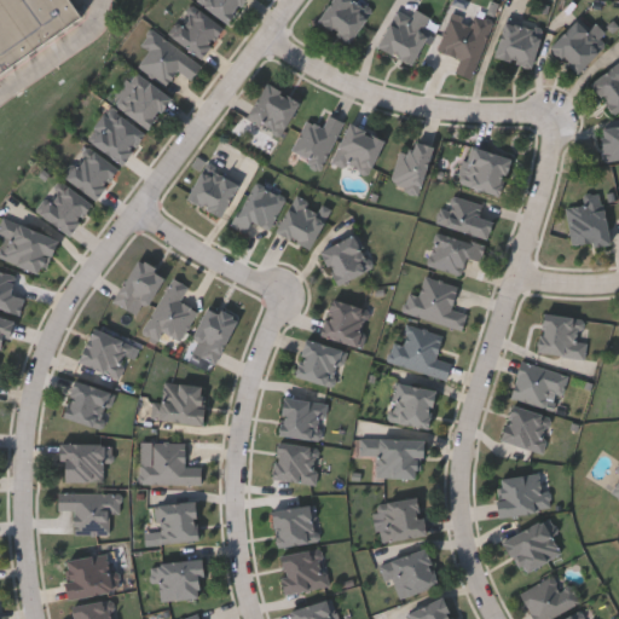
[(70,0),(81,15),(0,71),(0,0),(70,0)]
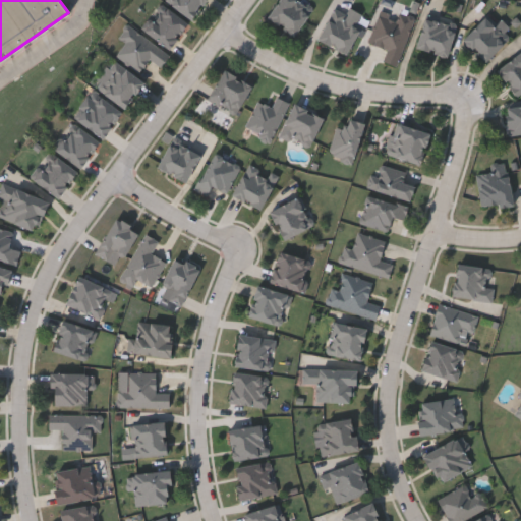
[(206,0),(191,19),(166,0),(206,0)]
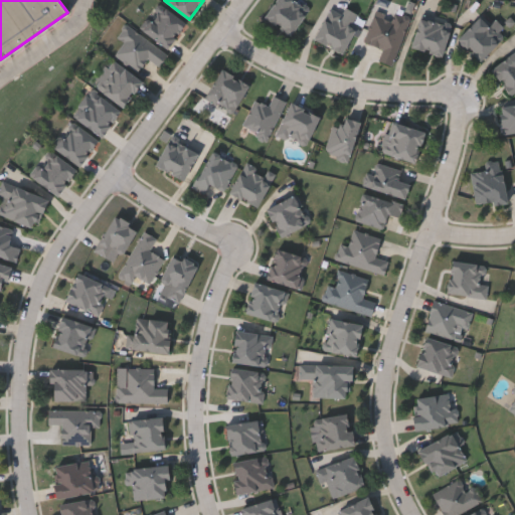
[(291,35),(265,16),(276,0),(298,0),(310,8),(291,35)]
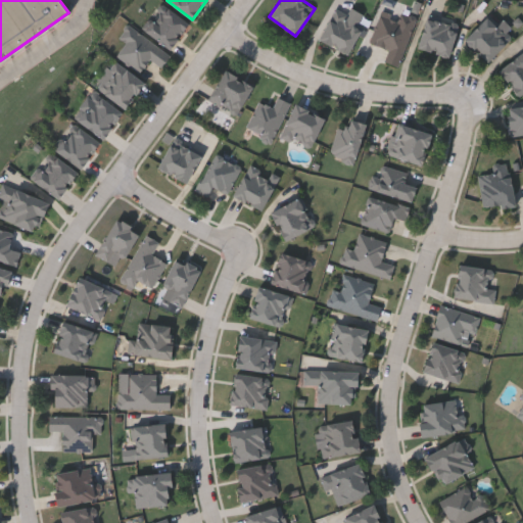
[(144,30),(163,5),(189,24),(170,49),(144,30)]
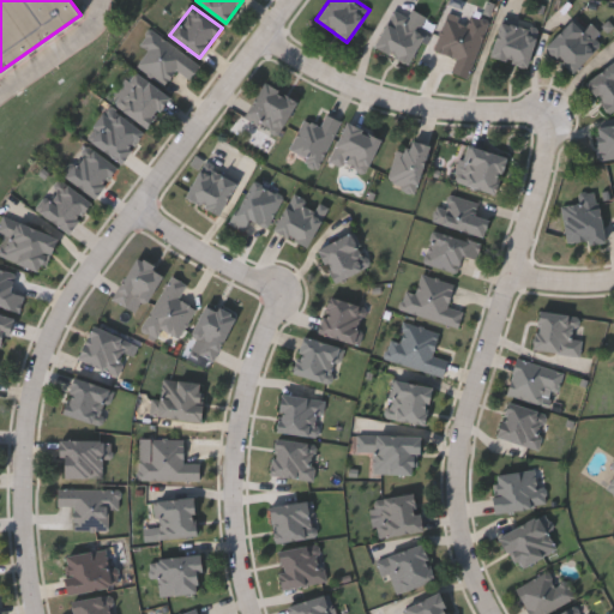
[(488,19),(470,77),(452,72),(457,56),(437,50),(449,10),(465,14),(465,13),(488,19)]
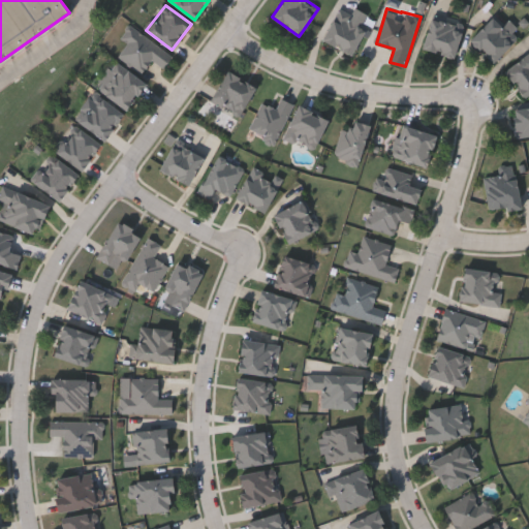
[(322,39),(338,9),(367,25),(352,55),(322,39)]
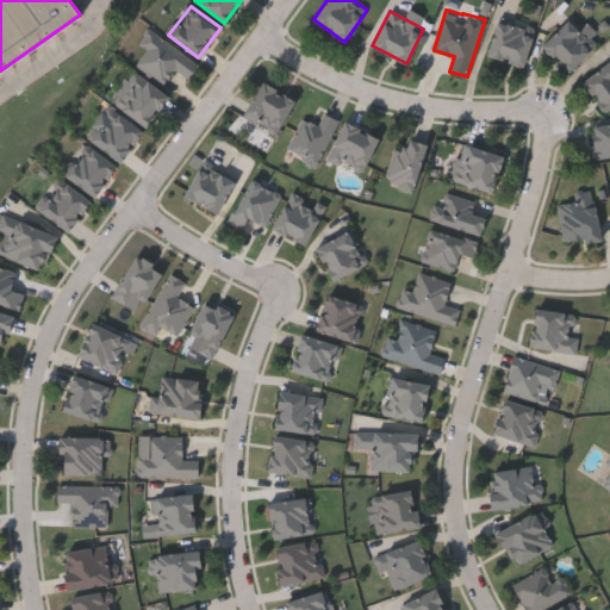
[(595,45),(568,72),(542,45),(568,18),(595,45)]
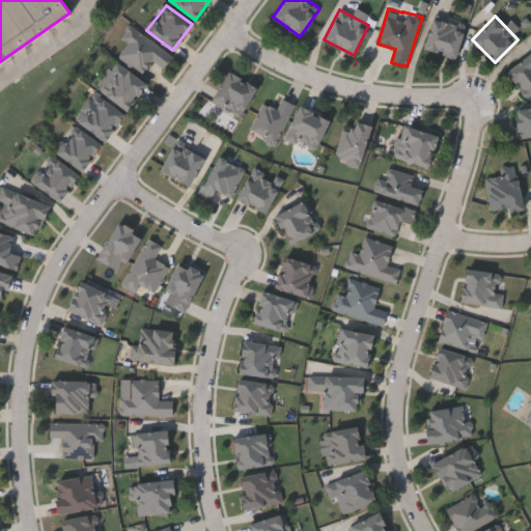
[(455,57),(424,49),(432,17),(464,25),(455,57)]
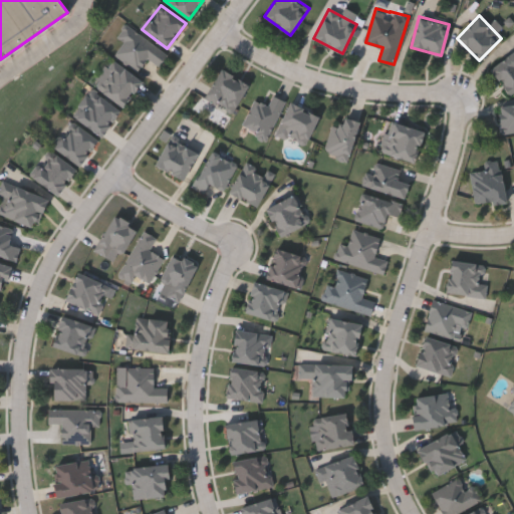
[(160,66),(149,58),(139,71),(115,54),(125,40),(119,36),(127,25),(169,53),(160,66)]
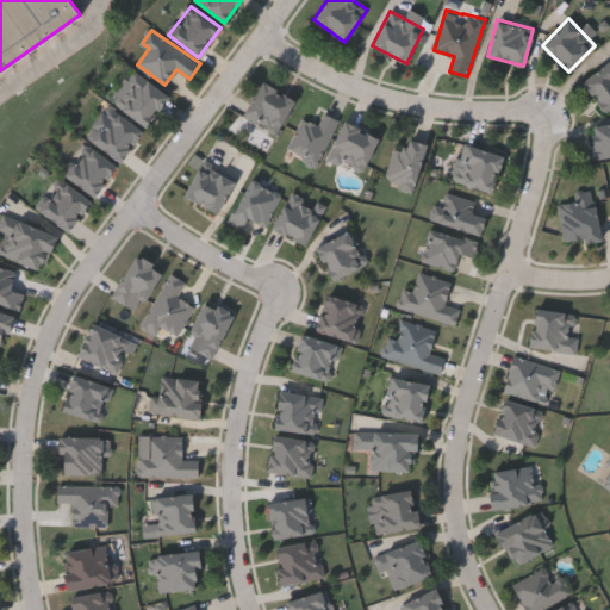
[(582,83),(609,58),(609,109),(607,112),(582,83)]
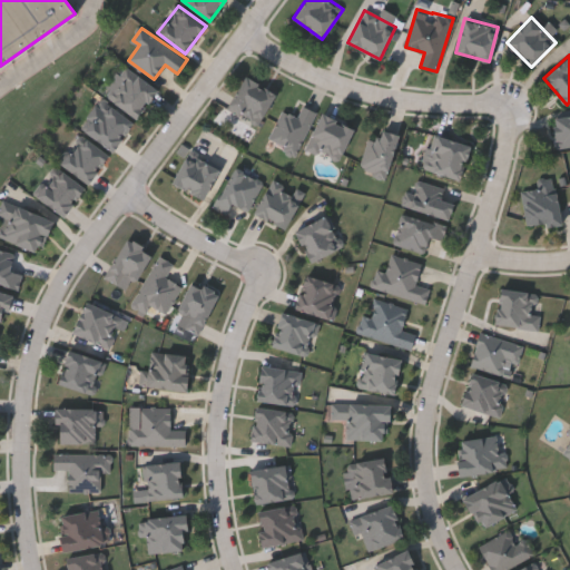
[(135,118),(101,91),(125,64),(157,90),(135,118)]
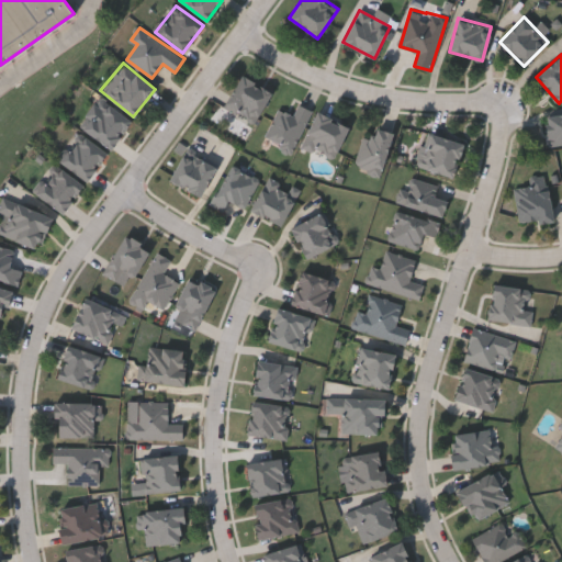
[(272,92),(254,124),(223,105),(243,75),(272,92)]
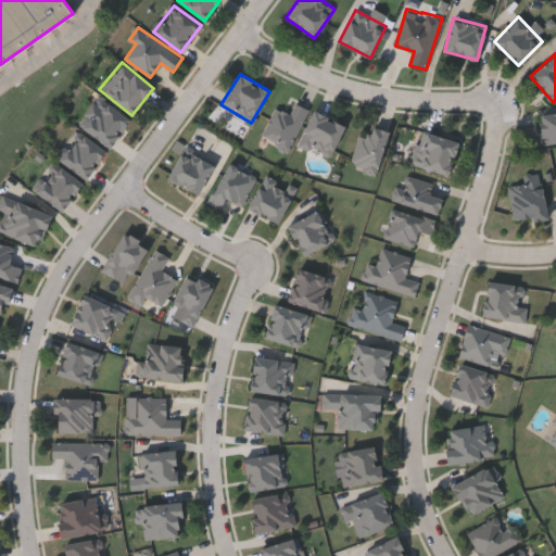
[(79,125),(100,98),(130,121),(110,148),(79,125)]
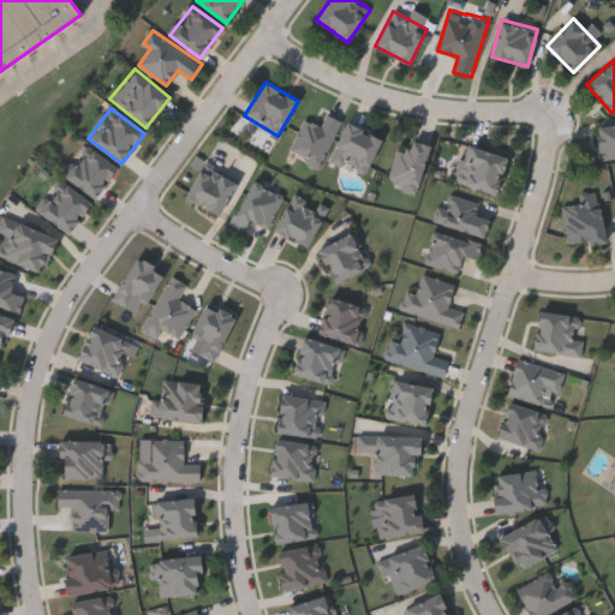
[(341,120),(324,165),(292,153),(304,119),(323,126),(327,115),(341,120)]
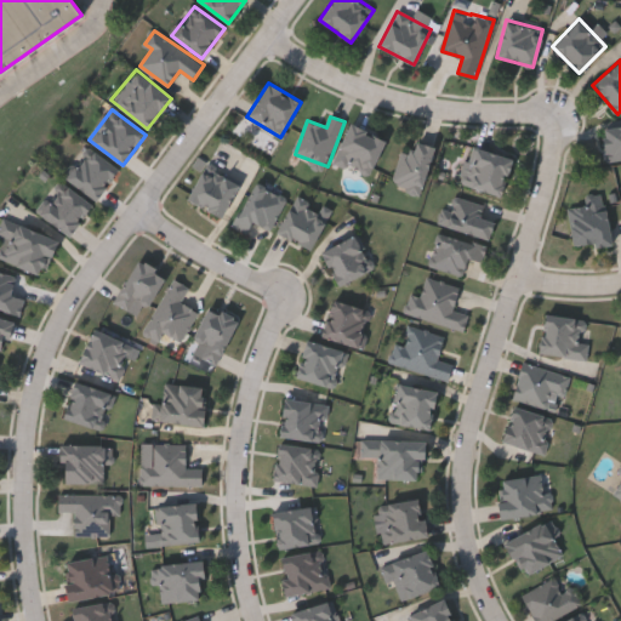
[(602,127),(620,123),(620,159),(608,163),(602,127)]
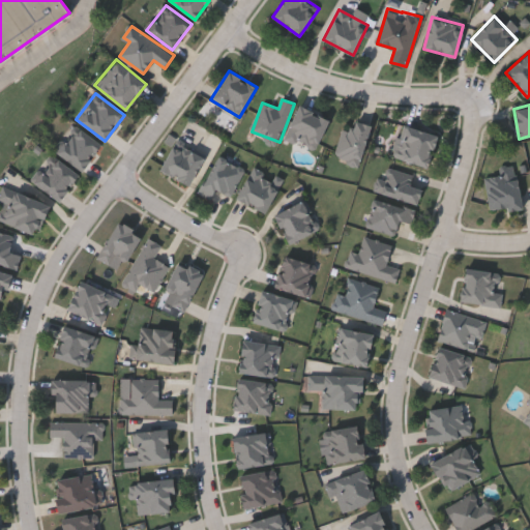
[(285,139),(298,106),(328,118),(315,151),(285,139)]
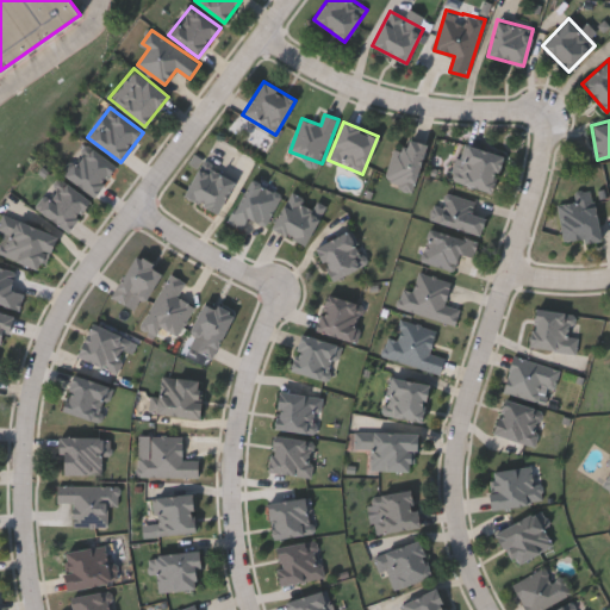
[(396,147),(405,150),(409,138),(427,144),(412,190),(385,180),(396,147)]
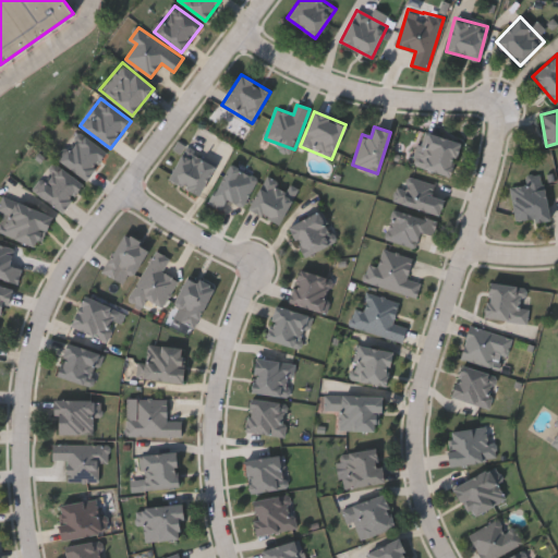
[(59,158),(81,132),(107,155),(85,180),(59,158)]
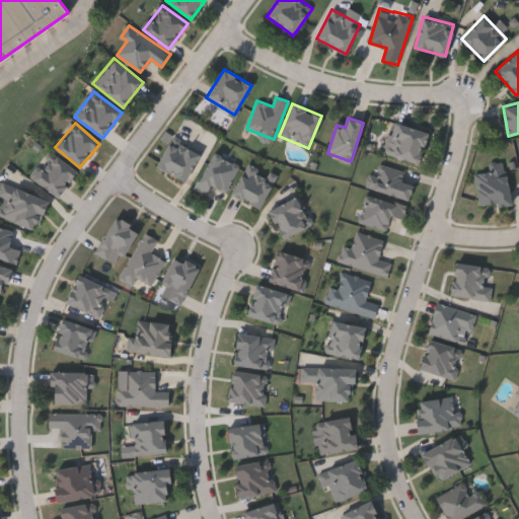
[(422,163),(388,156),(395,125),(429,132),(422,163)]
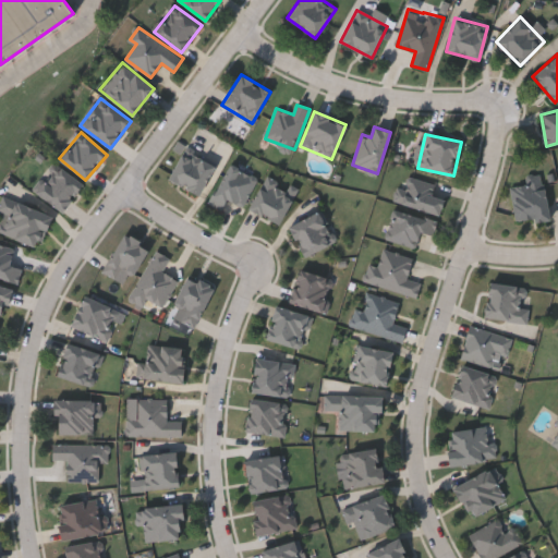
[(198,196),(168,180),(184,148),(215,165),(198,196)]
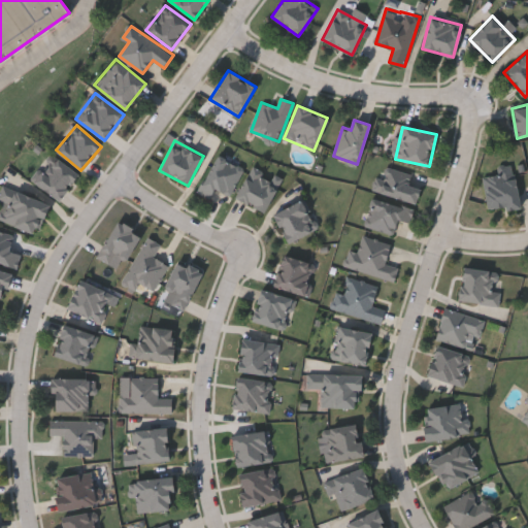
[(78,174),(60,200),(33,180),(52,155),(78,174)]
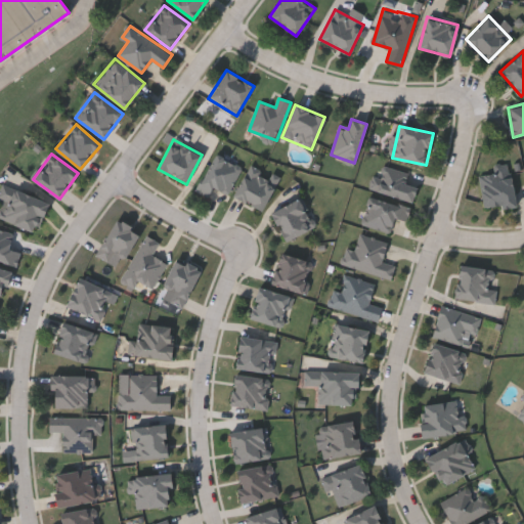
[(230,193),(213,185),(208,197),(198,191),(215,154),(243,167),(230,193)]
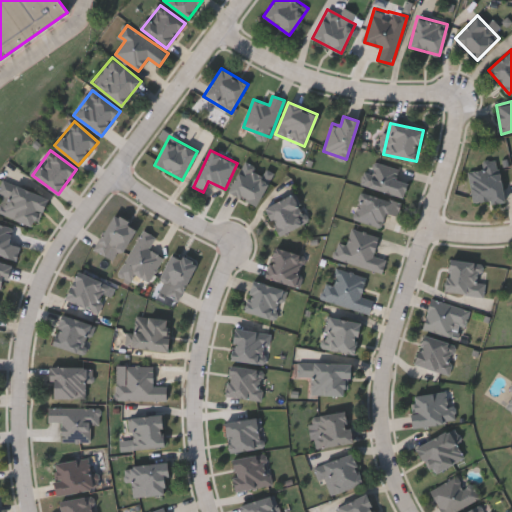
[(257,205),(229,192),(244,160),(272,173),(257,205)]
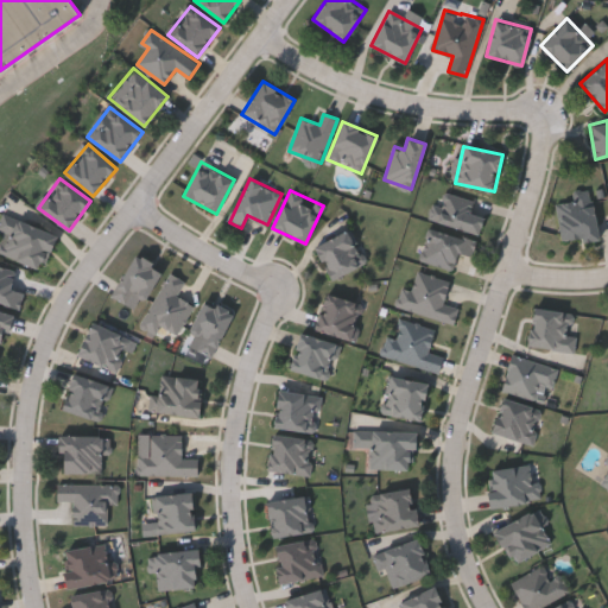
[(575,192),(591,190),(599,238),(562,242),(557,204),(576,202),(575,192)]
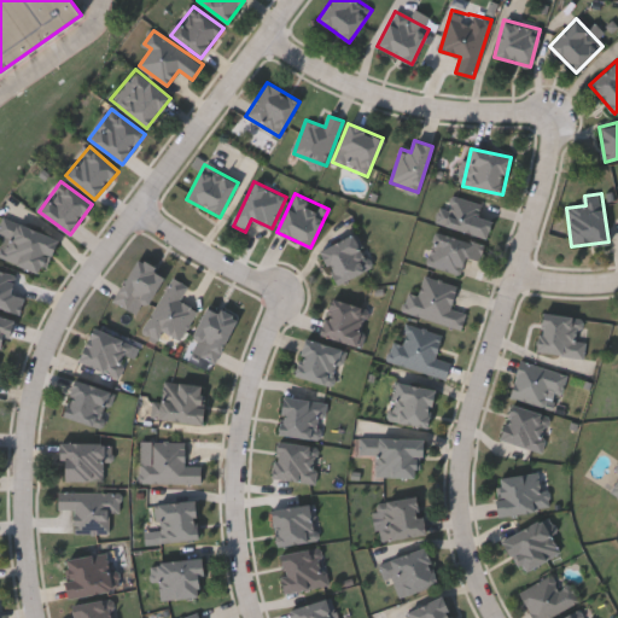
[(447,194),(495,207),(488,237),(438,225),(447,194)]
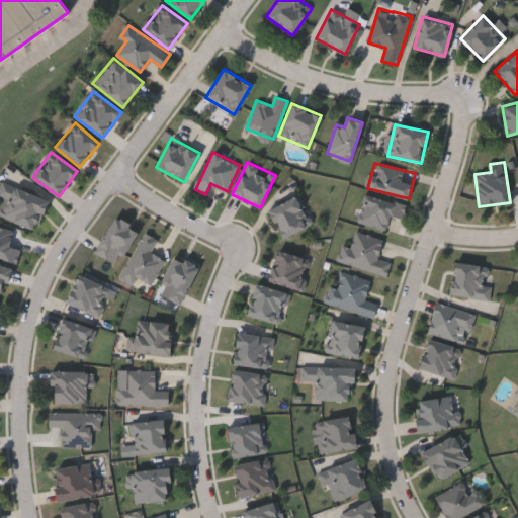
[(37,230),(0,216),(6,198),(0,196),(0,190),(3,182),(49,199),(37,230)]
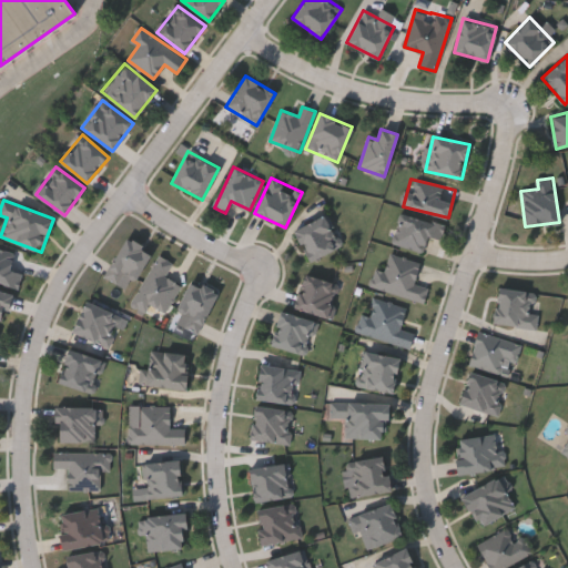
[(446,224),(443,240),(428,235),(424,251),(393,243),(402,212),(446,224)]
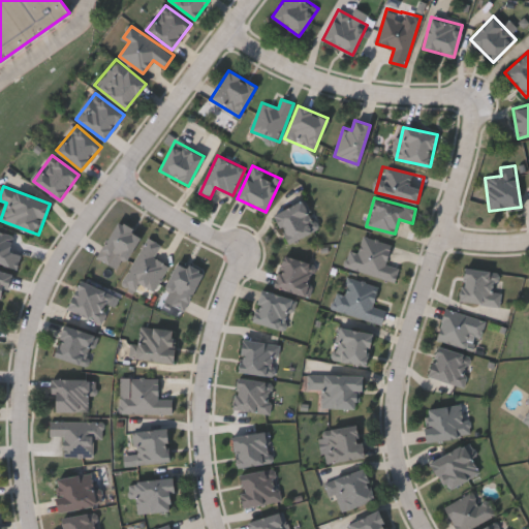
[(274,213),(304,198),(317,229),(287,243),(274,213)]
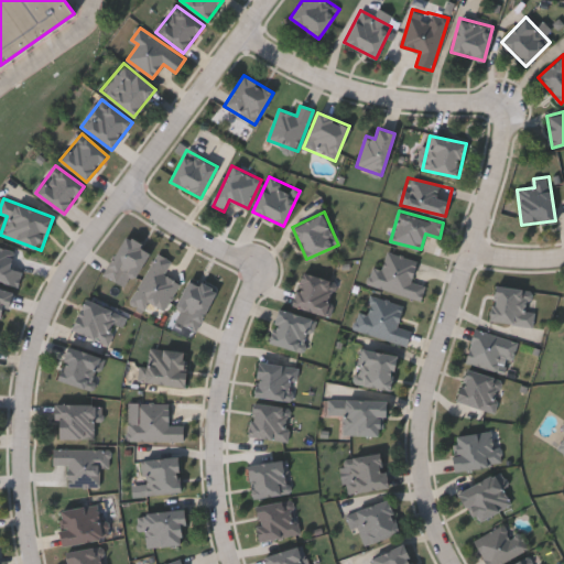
[(151,251),(127,289),(102,273),(127,236),(151,251)]
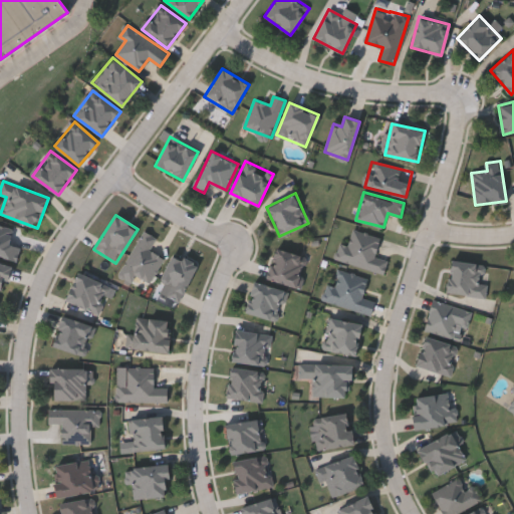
[(0,224),(14,229),(9,244),(20,247),(17,260),(0,255),(0,224)]
